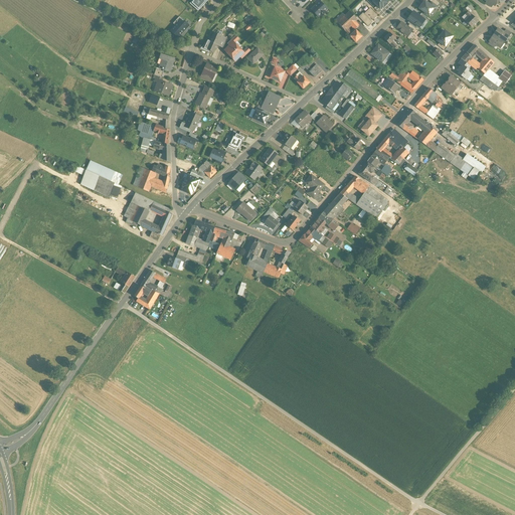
[(192,0),(190,3),(198,11),(208,0),(192,0)]
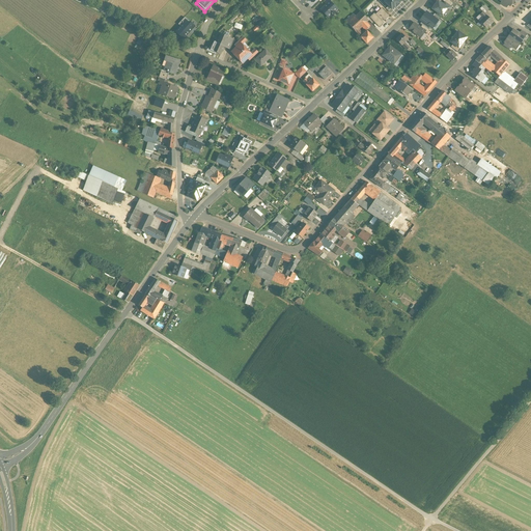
[(386,0),(385,2),(392,10),(402,1),(401,0),(386,0)]
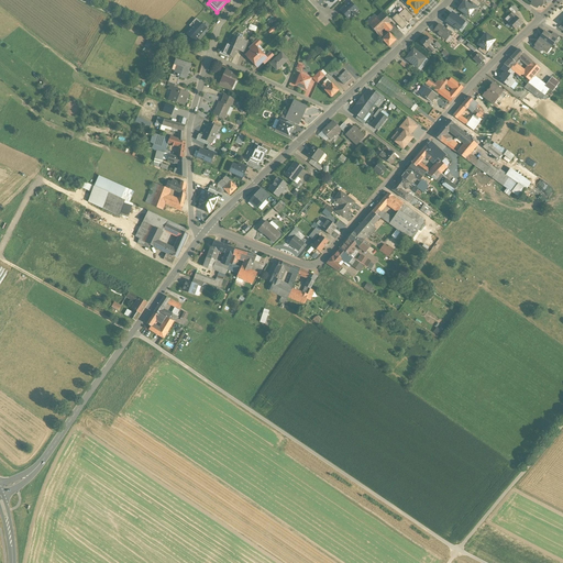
[(464,1),(459,10),(468,18),(474,9),(475,9),(470,6),(464,1)]
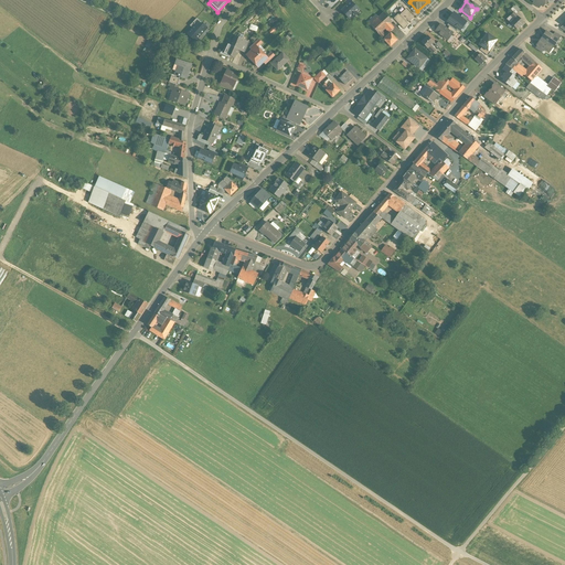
[(359,10),(351,2),(348,6),(341,11),(349,19),(352,16),(353,18),(356,14),(355,12),(359,10)]
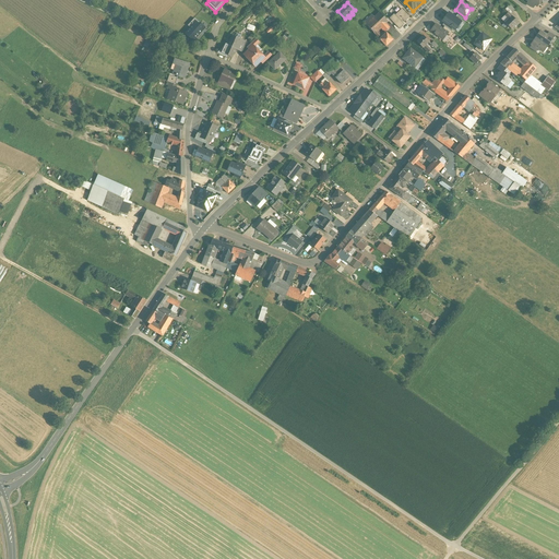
[(507,10),(508,12),(511,15),(515,10),(511,6),(507,10)]
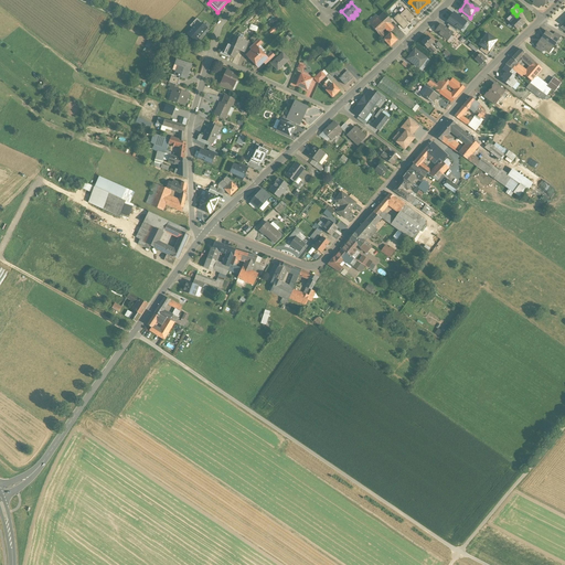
[(402,13),(400,16),(398,14),(394,19),(398,23),(403,29),(407,25),(405,22),(407,20),(408,22),(414,18),(407,10),(403,14),(402,13)]
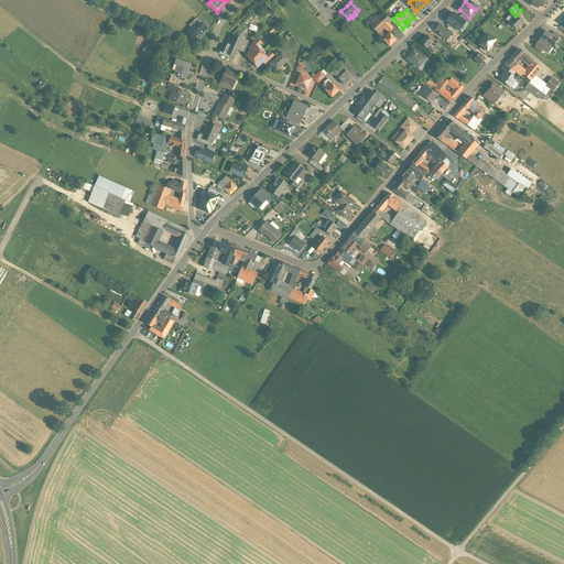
[(513,20),(510,23),(517,30),(523,23),(516,15),(512,12),(509,15),(513,20)]
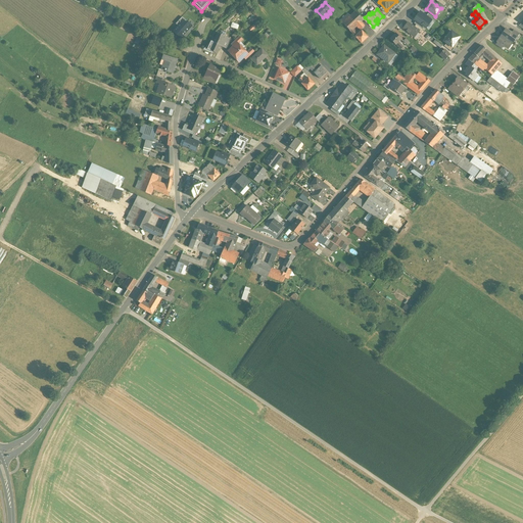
[(352,14),(343,24),(347,29),(352,25),(358,19),(360,21),(362,18),(361,18),(355,12),(352,14)]
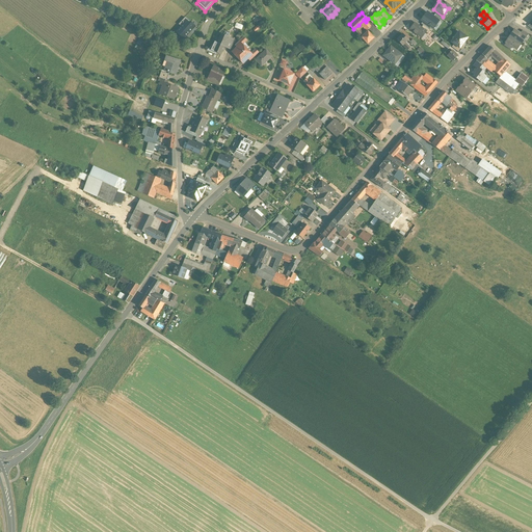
[(433,17),(427,12),(421,20),(430,27),(432,29),(439,21),(433,17)]
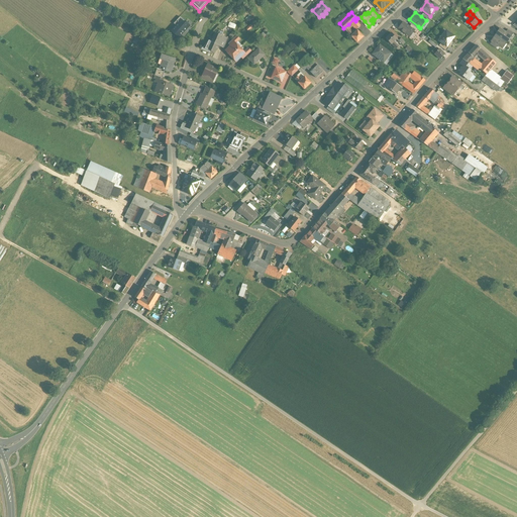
[(174,24),(176,26),(183,19),(180,17),(174,24)]
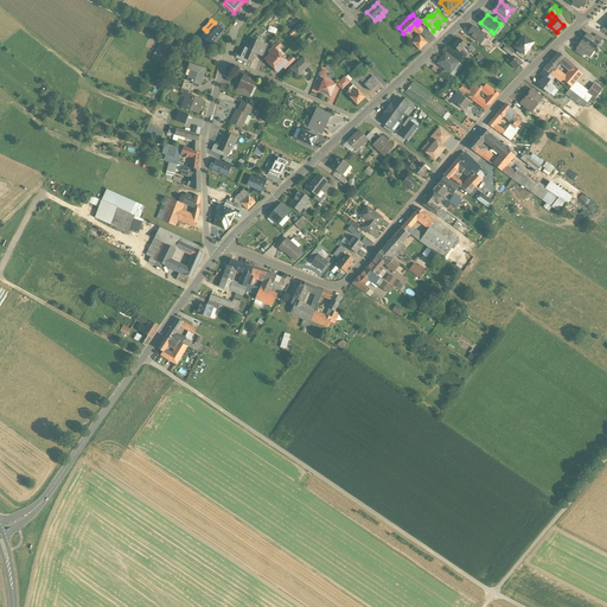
[(202,37),(210,44),(223,31),(215,23),(206,31),(202,37)]
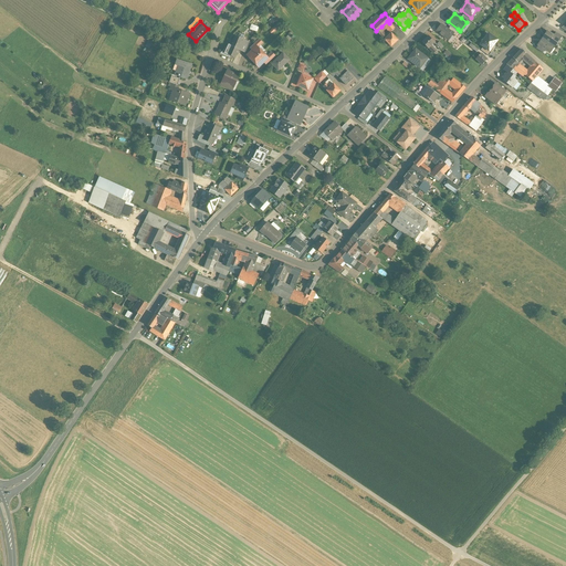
[(389,23),(387,21),(381,27),(385,30),(386,29),(390,33),(395,29),(389,23)]
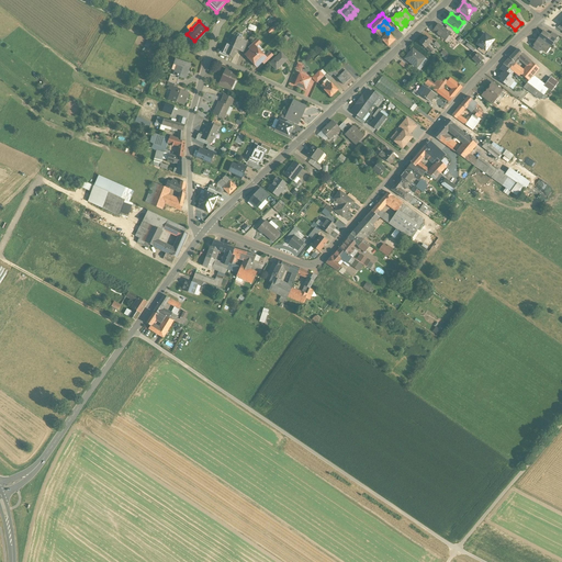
[(445,30),(438,24),(434,31),(445,38),(447,36),(449,34),(450,33),(445,30)]
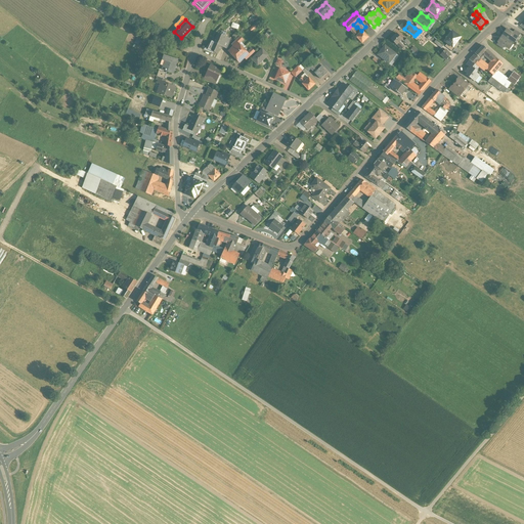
[(513,33),(508,29),(504,35),(503,34),(501,36),(513,43),(517,36),(513,33)]
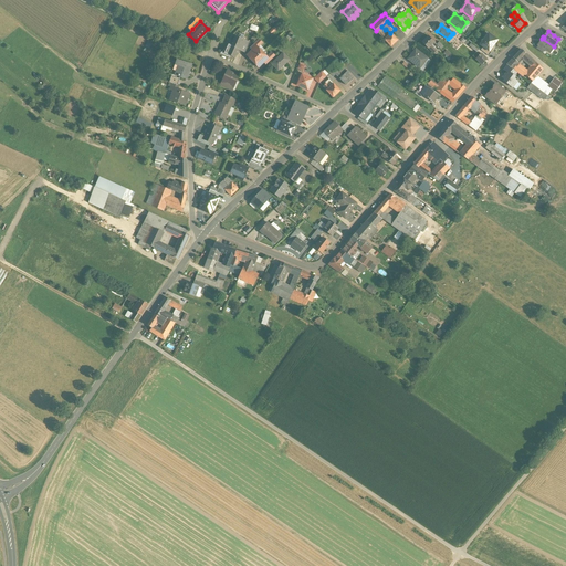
[(398,41),(391,33),(384,40),(390,48),(398,41)]
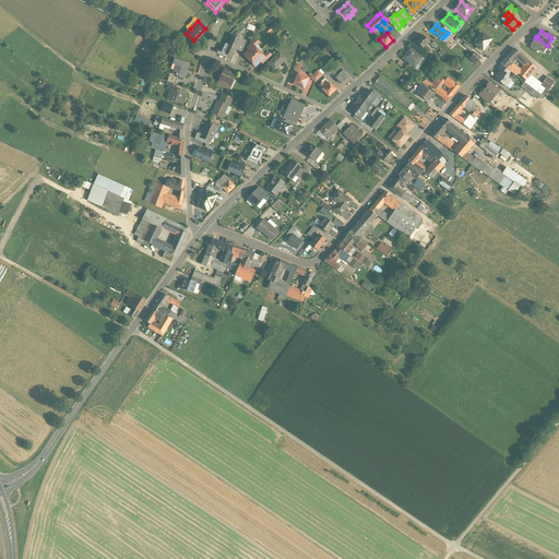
[(490,40),(483,34),(474,45),(477,47),(485,52),(488,48),(488,47),(488,45),(487,45),(490,40)]
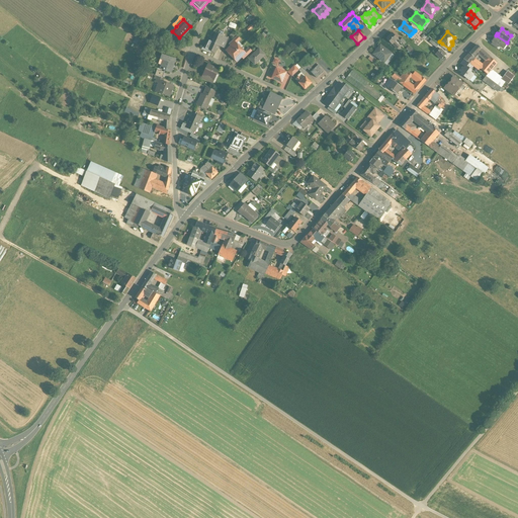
[(394,41),(396,39),(390,32),(383,37),(391,45),(394,41)]
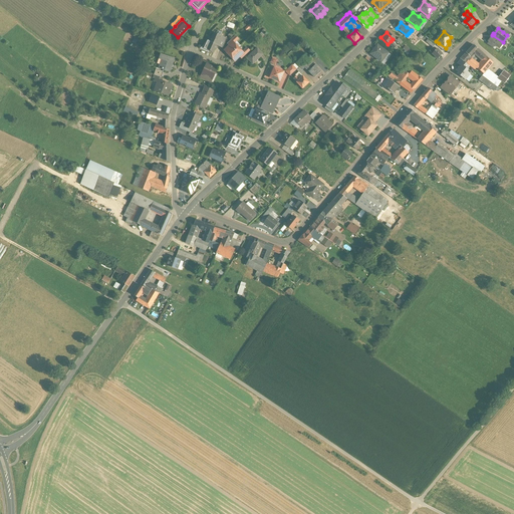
[(223,37),(214,33),(210,42),(217,45),(219,46),(222,39),(223,37)]
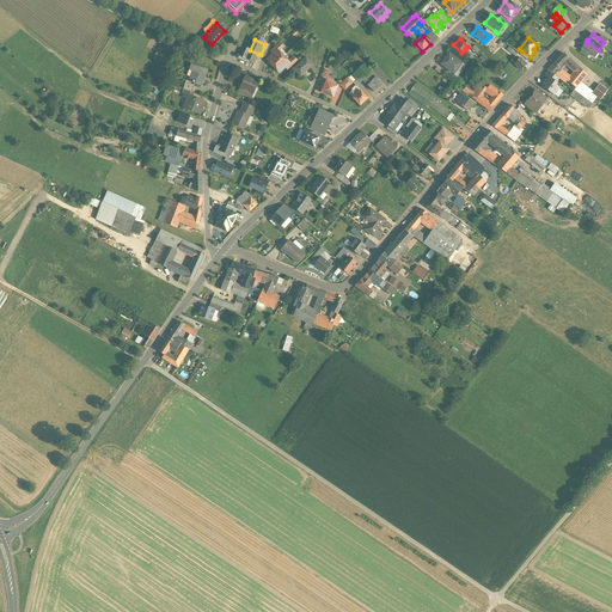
[(599,50),(586,42),(586,43),(582,49),(588,54),(594,57),(599,50)]
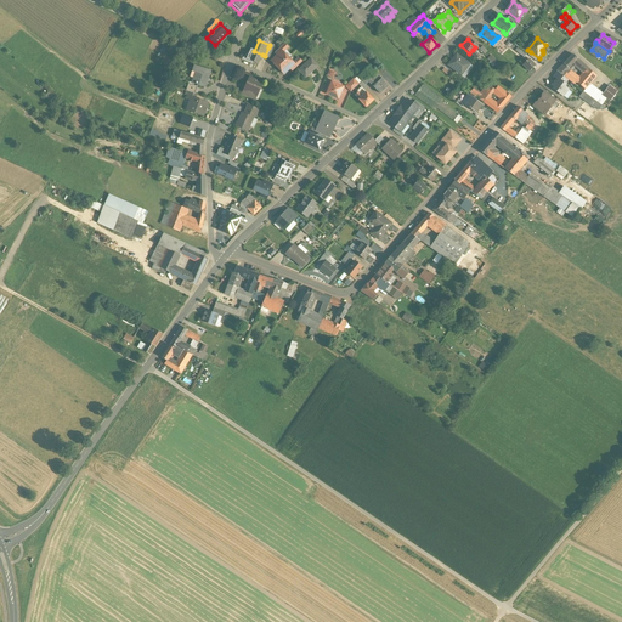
[(284,44),(275,52),(278,55),(271,61),(278,68),(288,57),(283,52),(289,49),(284,44)]
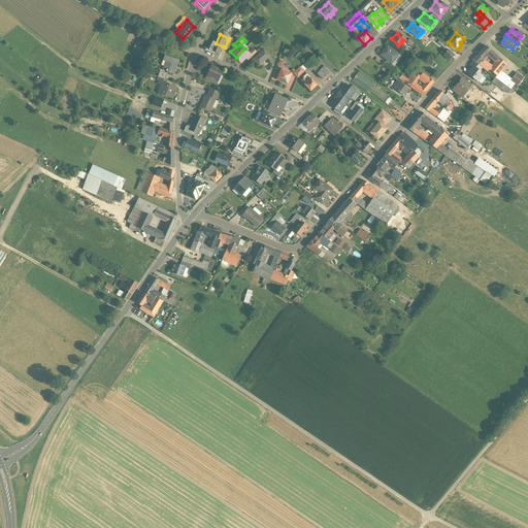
[(401,42),(398,45),(404,52),(407,48),(401,42)]
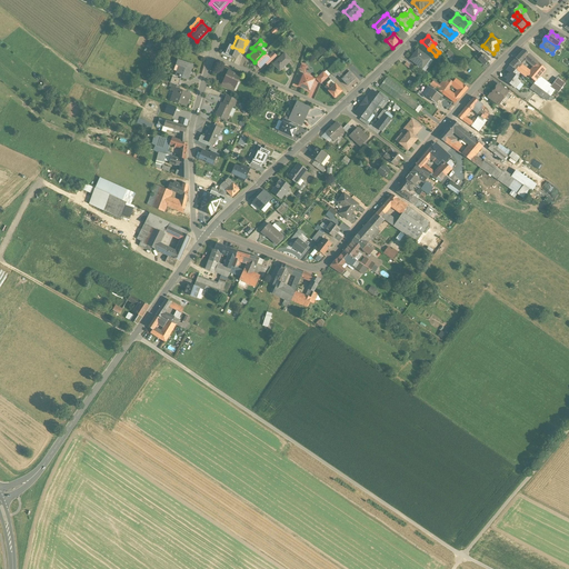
[(240,50),(232,47),(229,53),(231,55),(231,57),(236,59),(240,50)]
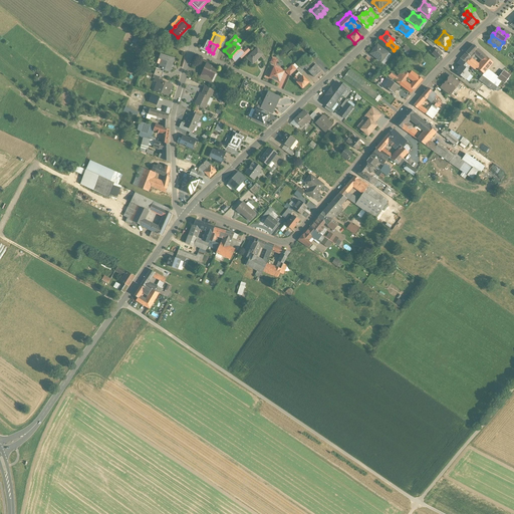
[(446,48),(439,43),(437,45),(444,51),(446,48)]
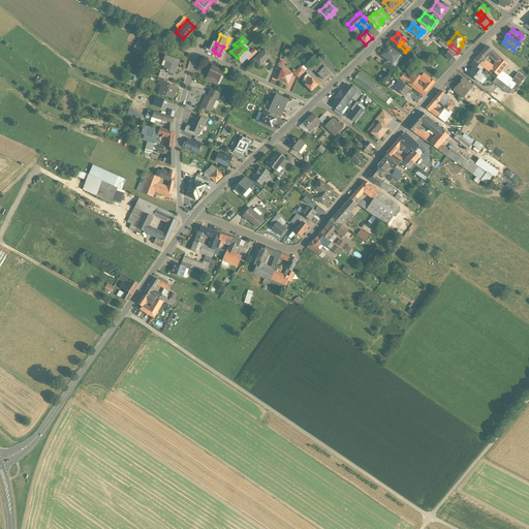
[(400,55),(389,45),(381,56),(389,61),(393,64),(394,64),(400,55)]
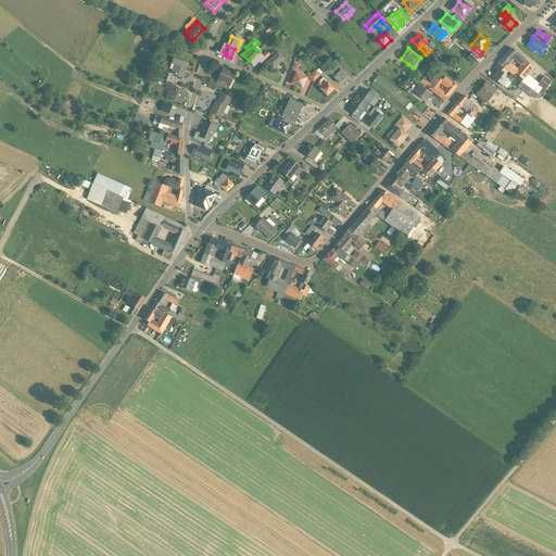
[(516,52),(512,49),(501,61),(505,65),(507,62),(508,64),(509,63),(514,59),(522,65),(526,61),(516,52)]
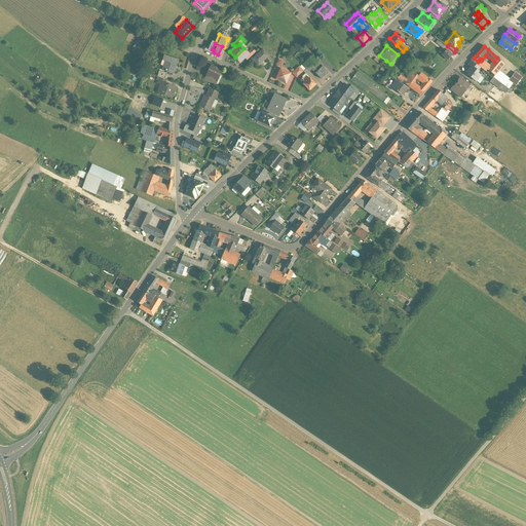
[(243,48),(235,58),(240,63),(246,58),(248,60),(256,52),(253,49),(249,53),(243,48)]
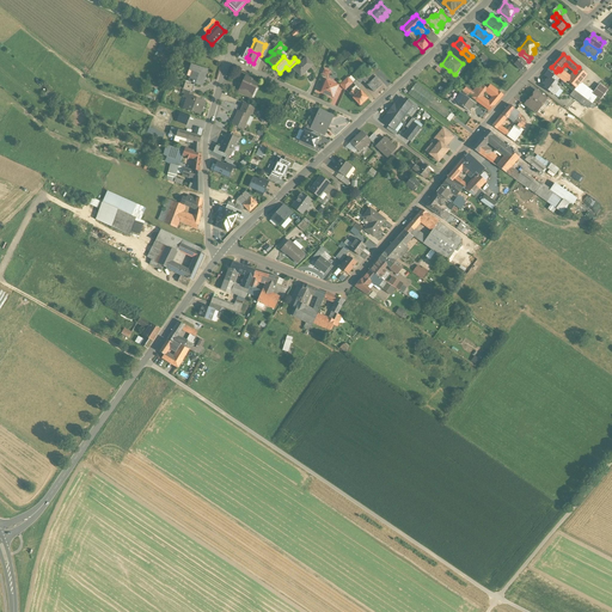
[(306,57),(294,69),(301,77),(313,65),(306,57)]
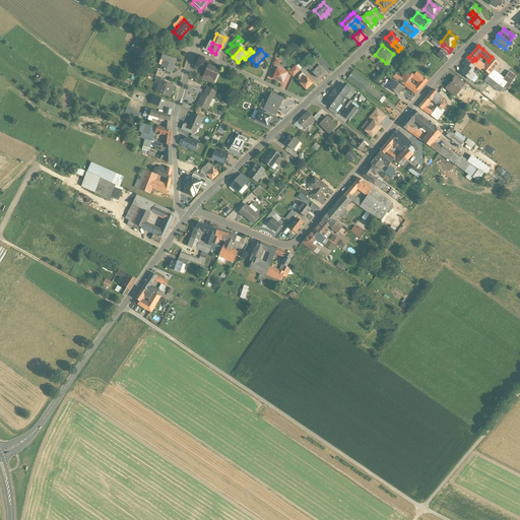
[(448,55),(442,49),(440,52),(438,54),(437,54),(443,60),(448,55)]
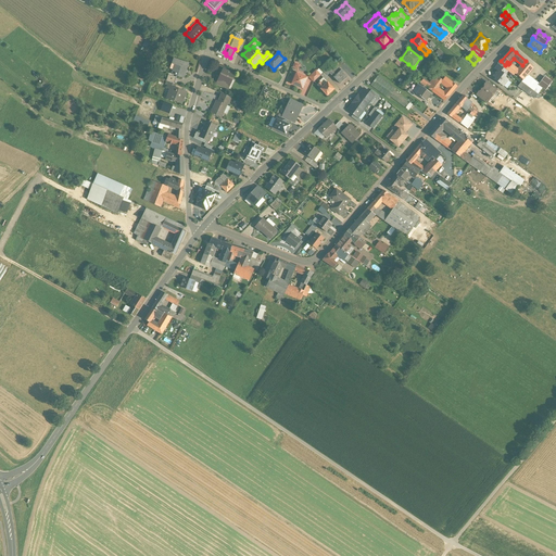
[(189,64),(174,59),(172,64),(176,65),(174,71),(177,76),(182,78),(186,71),(187,72),(189,64)]
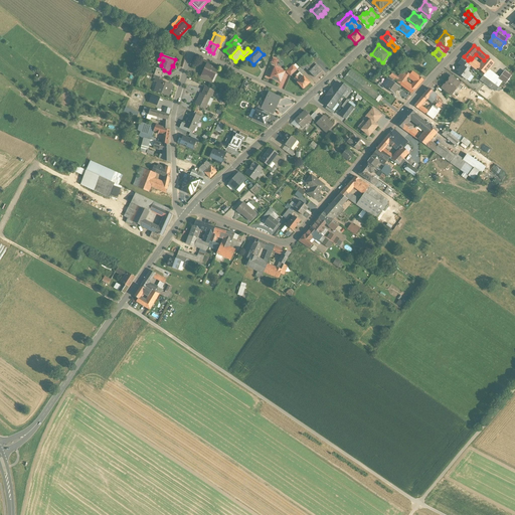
[(302,59),(297,63),(300,66),(303,63),(306,67),(309,63),(312,60),(307,54),(302,59)]
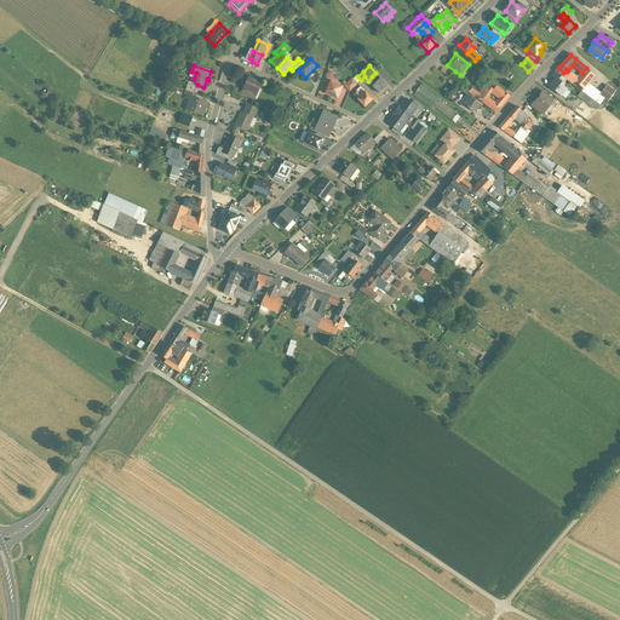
[(578,78),(568,70),(567,72),(566,69),(563,73),(558,68),(555,72),(556,72),(564,79),(573,85),(574,82),(578,78)]
